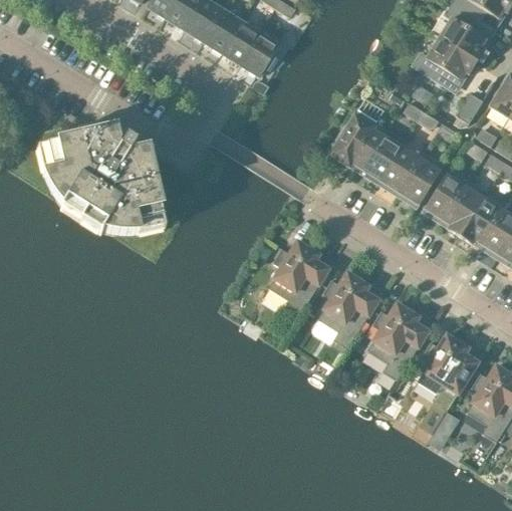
[(152,0),(148,7),(167,19),(178,0),(152,0)]
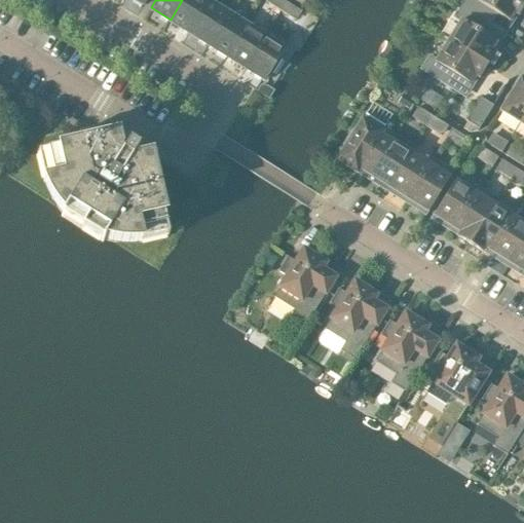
[(182,0),(171,20),(189,32),(209,0),(182,0)]
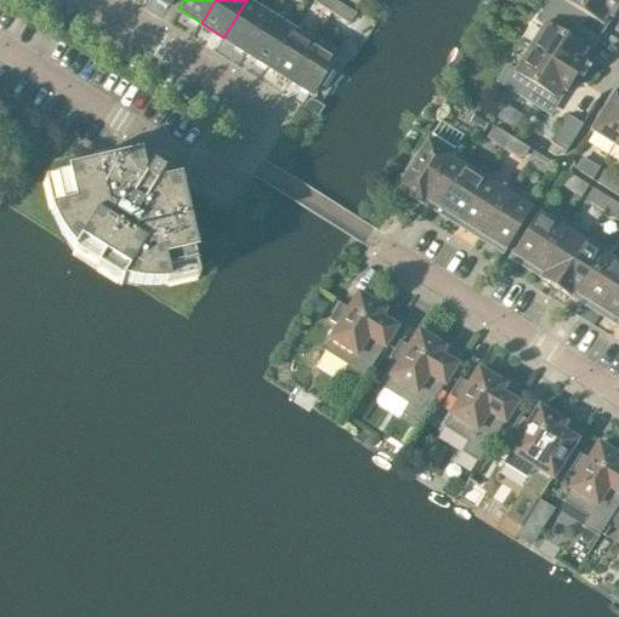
[(271,12),(250,0),(246,0),(223,38),(246,51),(271,12)]
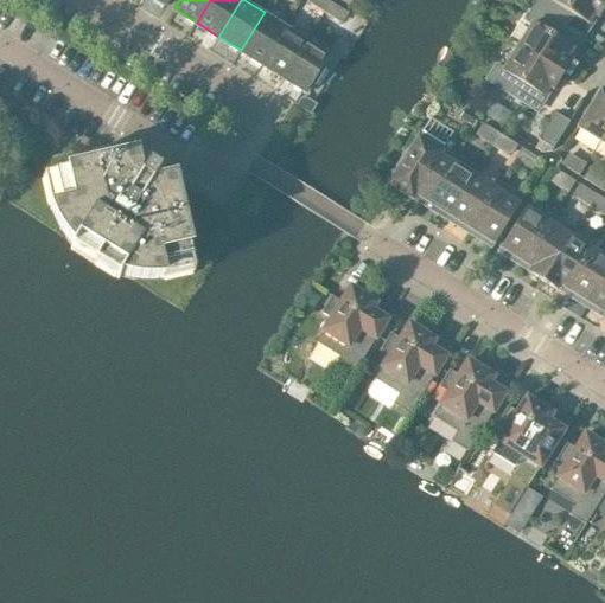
[(332,0),(311,0),(311,1),(325,11),(332,0)]
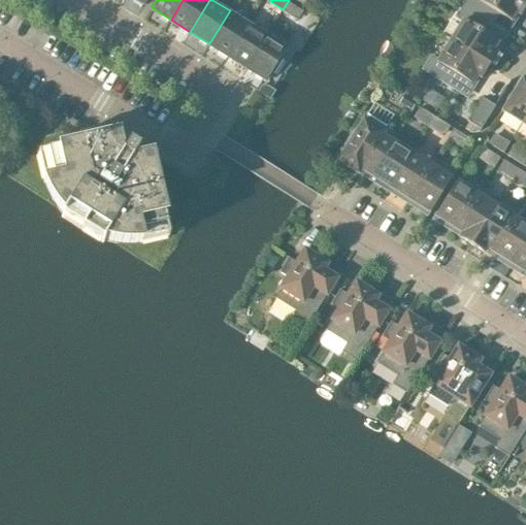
[(283,9),(296,17),(301,8),(289,0),(283,9)]
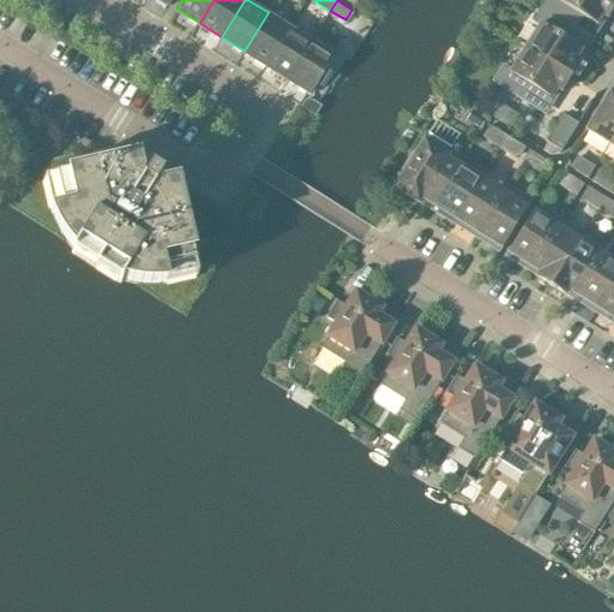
[(544,0),(542,5),(590,35),(604,13),(608,16),(613,6),(613,0),(544,0)]
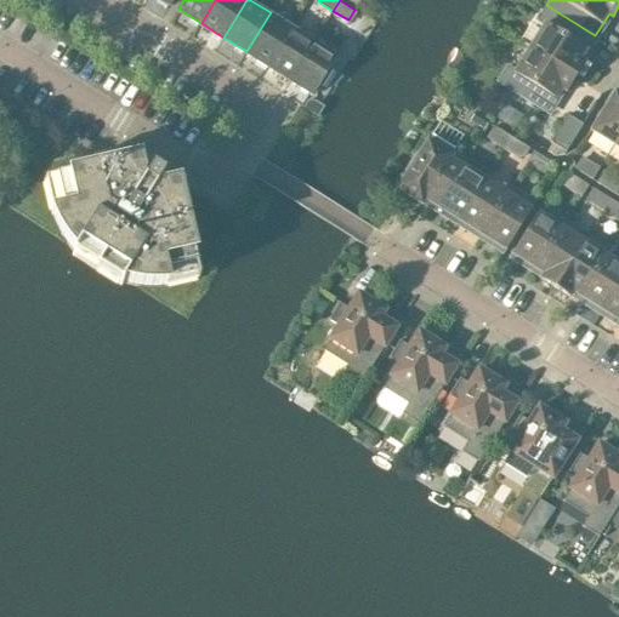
[(546,5),(537,18),(545,23),(531,46),(577,75),(585,60),(581,57),(595,35),(546,5)]
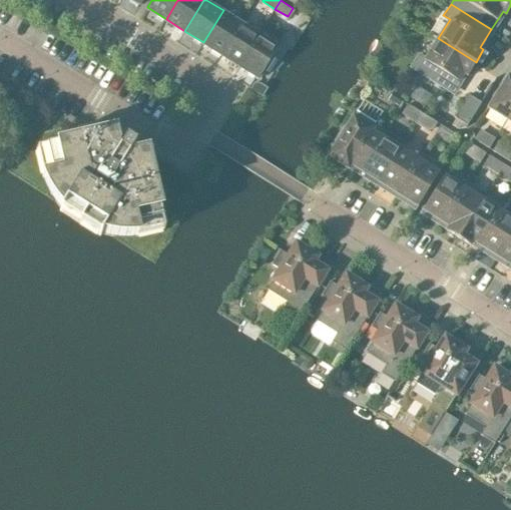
[(241,22),(223,10),(203,42),(221,54),(241,22)]
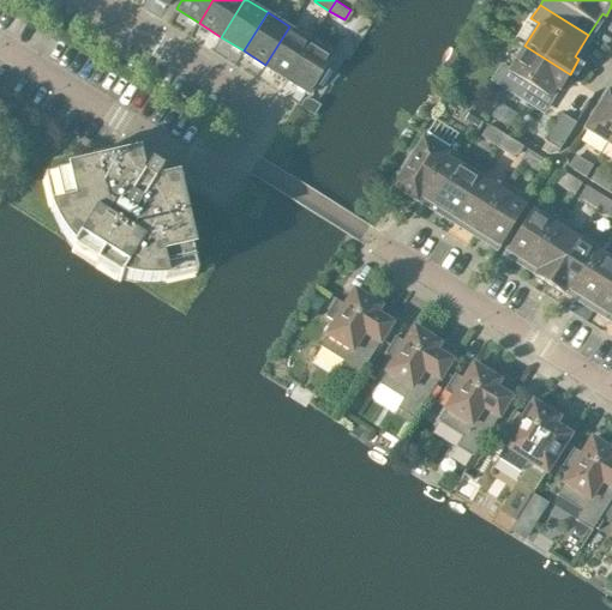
[(315,35),(313,34),(310,40),(289,26),(265,65),(287,78),(315,35)]
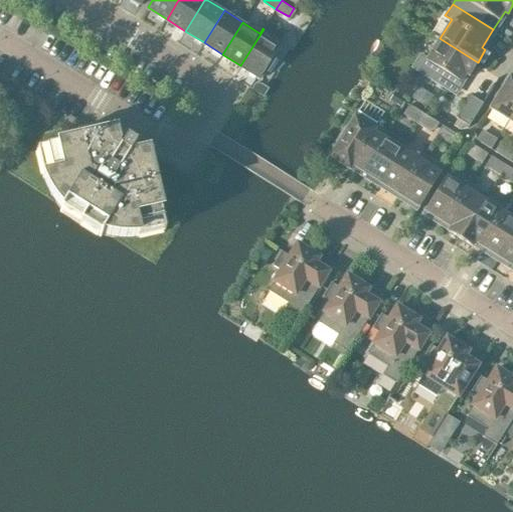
[(283,41),(264,29),(240,65),(260,77),(266,68),(268,69),(277,56),(274,54),(283,41)]
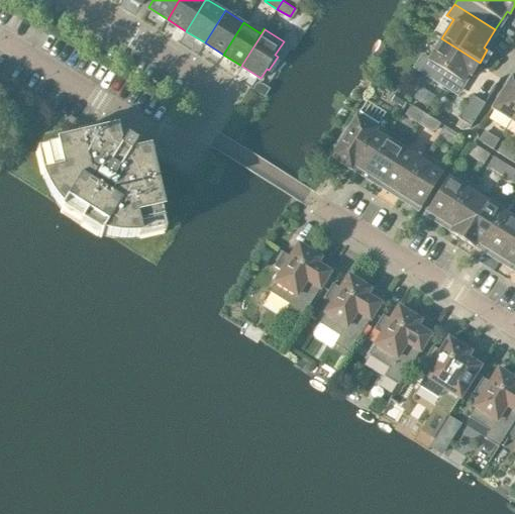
[(480,63),(441,38),(429,58),(423,54),(415,66),(456,92),(468,73),(472,75),(480,63)]
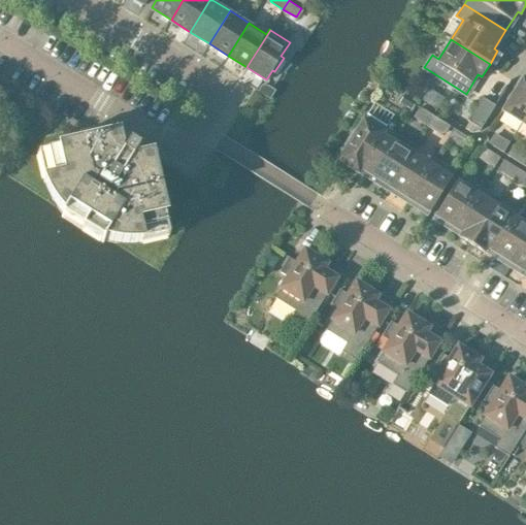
[(525,78),(523,77),(503,109),(522,122),(525,116),(525,78)]
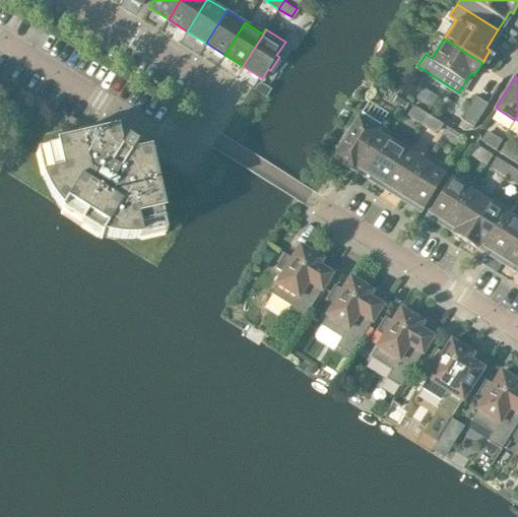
[(399,91),(395,99),(407,107),(411,99),(399,91)]
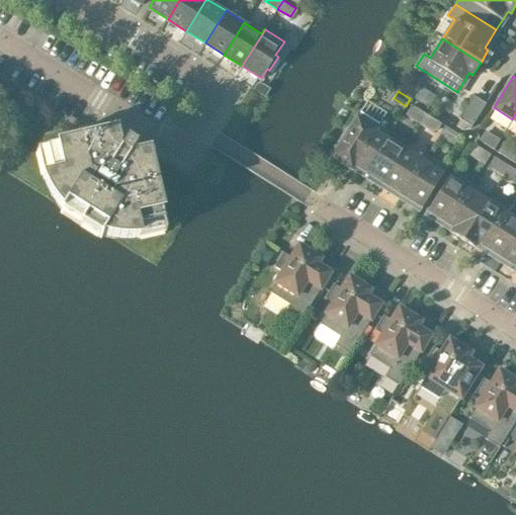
[(474,93),(459,116),(473,124),(487,102),(474,93)]
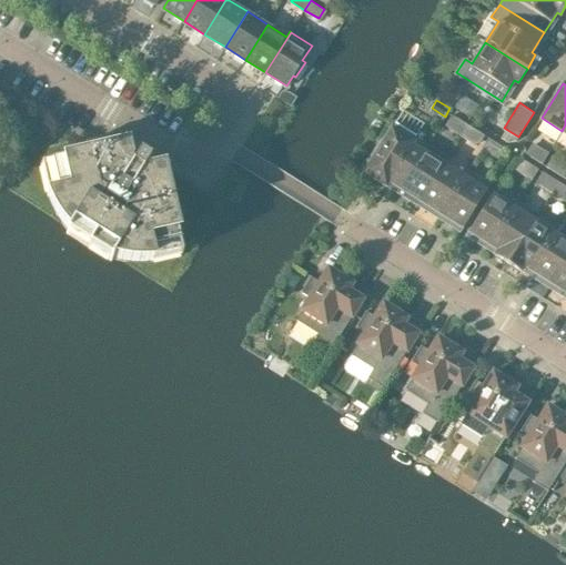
[(468,123),(455,115),(448,125),(462,134),(468,123)]
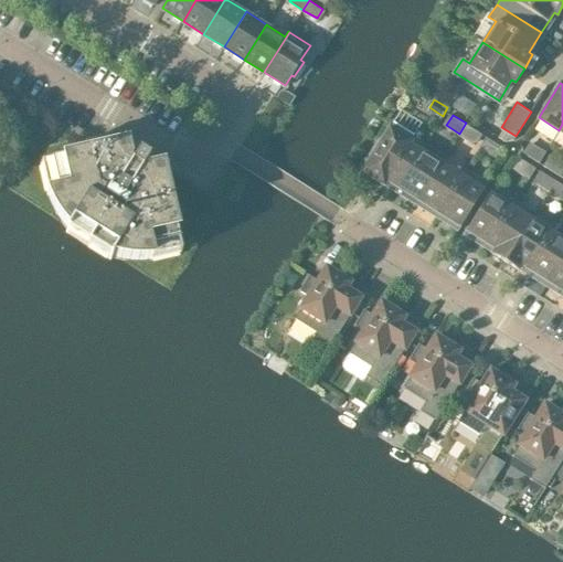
[(424,140),(393,122),(382,140),(380,138),(369,156),(371,157),(362,170),(384,183),(388,179),(396,184),(424,140)]
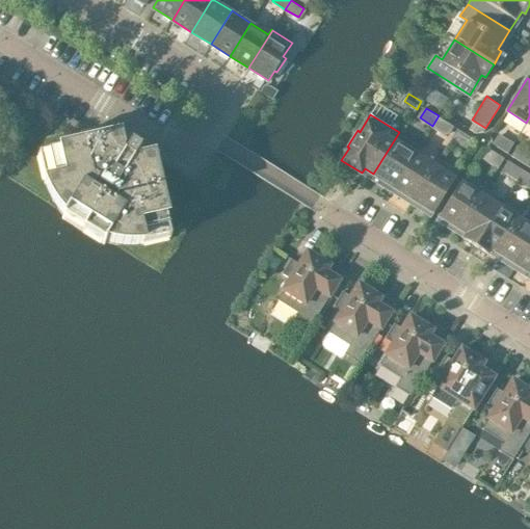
[(445,134),(451,124),(439,115),(432,126),(445,134)]
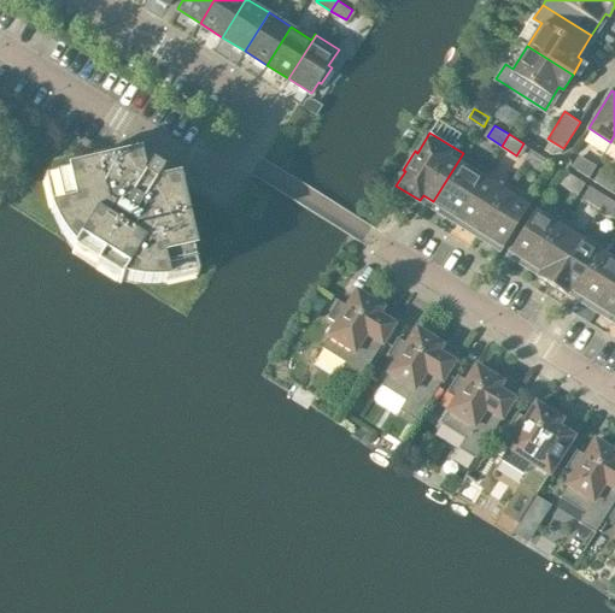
[(538,169),(545,157),(532,148),(525,159),(538,169)]
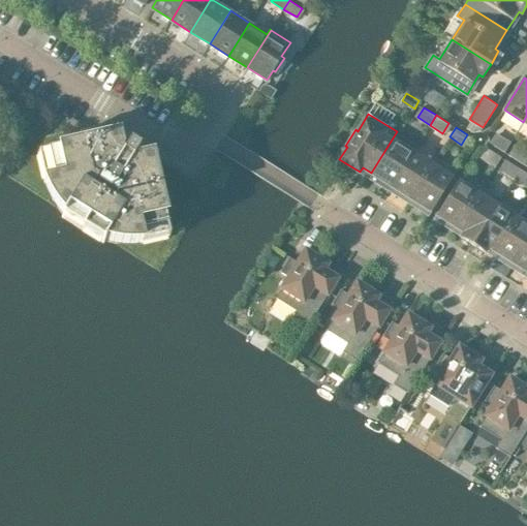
[(419,145),(397,131),(371,173),(380,179),(378,182),(391,189),(419,145)]
